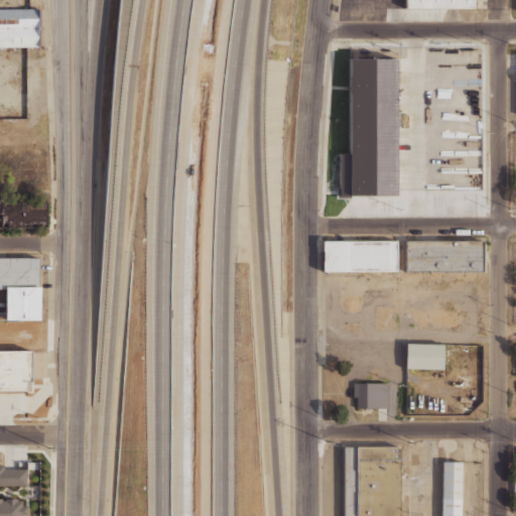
[(404,0),(405,8),(475,8),(474,0),(404,0)]
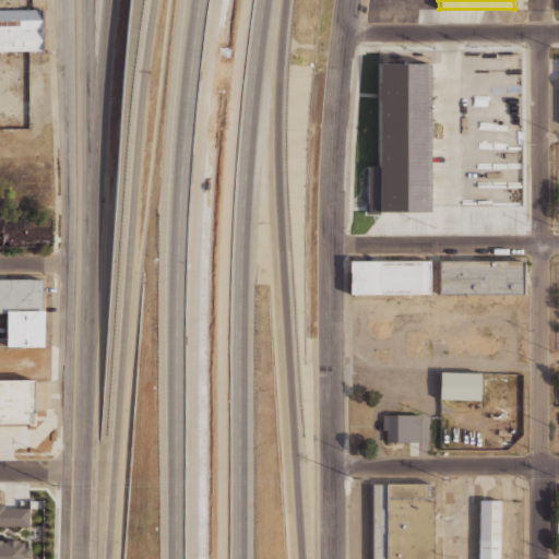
[(0,51),(0,9),(43,9),(43,51),(0,51)]
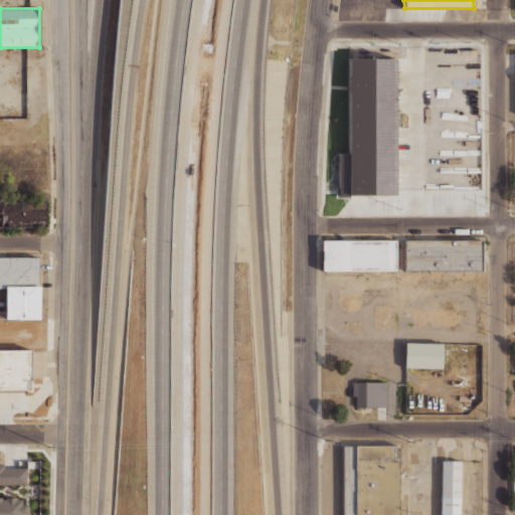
[(405,199),(474,199),(474,154),(405,154),(405,199)]
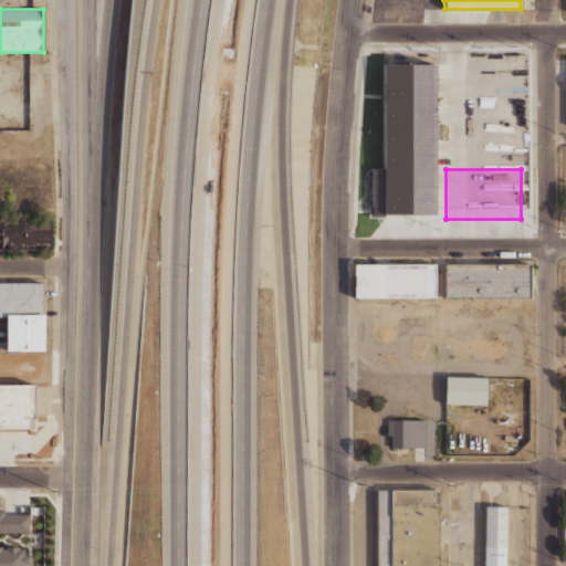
[(0,249),(0,221),(52,221),(52,249),(0,249)]
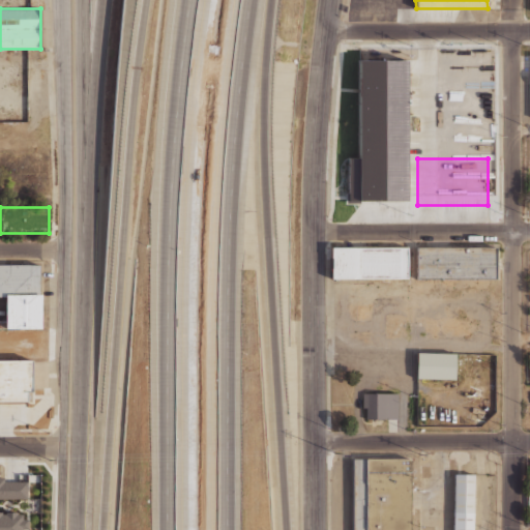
[(407,277),(331,277),(331,246),(407,246),(407,277)]
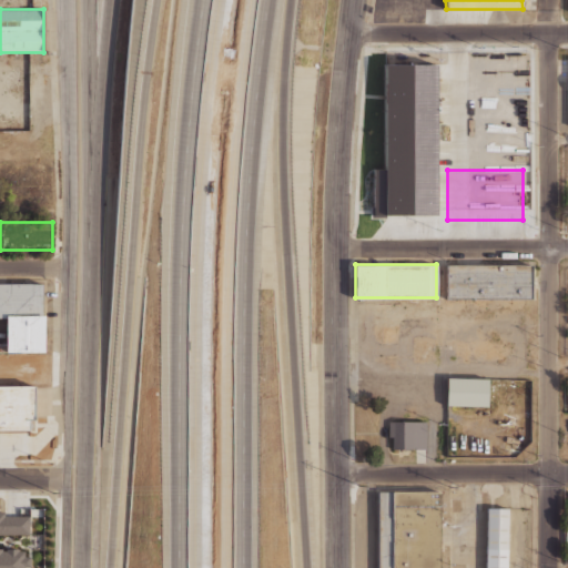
[(446,298),(446,264),(531,264),(531,298),(446,298)]
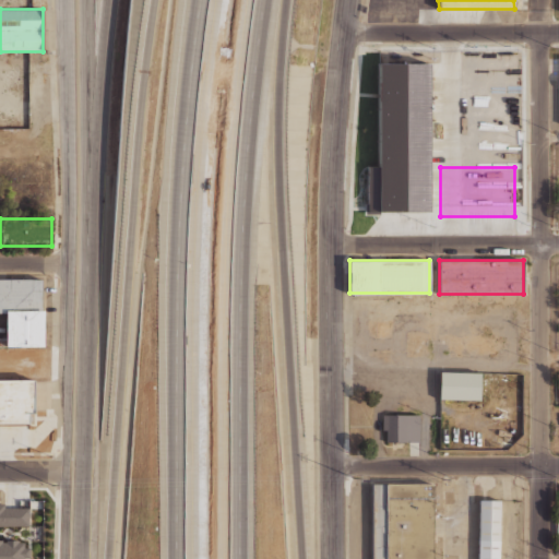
[(0,312),(0,280),(45,280),(45,310),(49,310),(49,346),(10,346),(10,312),(0,312)]
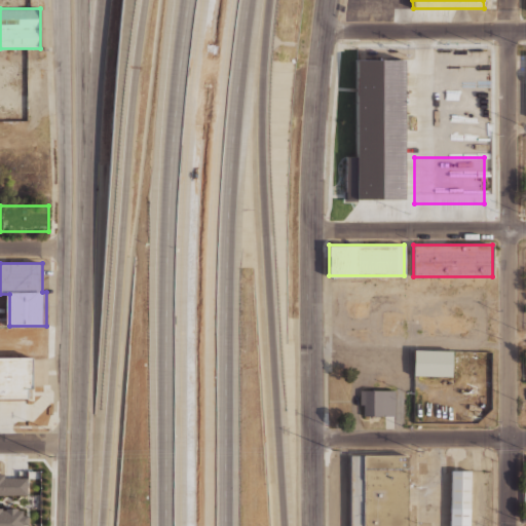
[(417,350),(455,350),(455,376),(417,376),(417,350)]
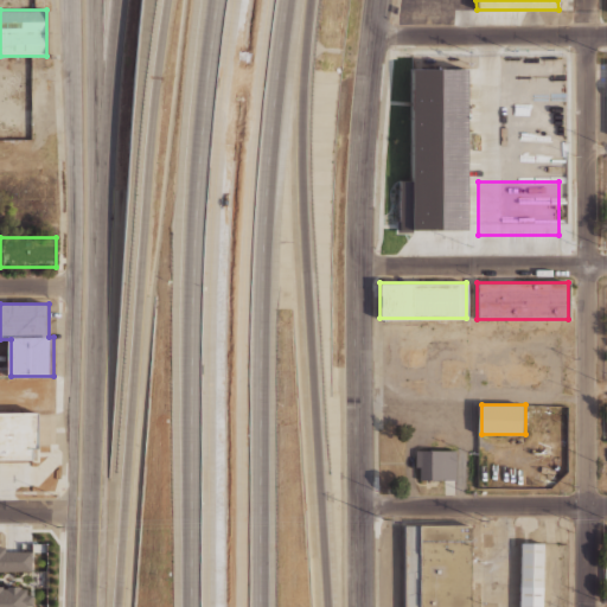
[(0,413),(43,413),(43,448),(38,448),(38,460),(0,460),(0,413)]
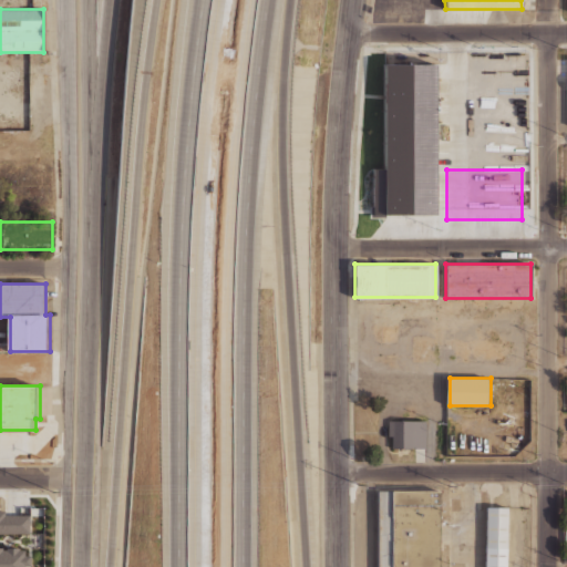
[(391,447),(391,435),(388,435),(388,421),(424,421),(424,447),(391,447)]
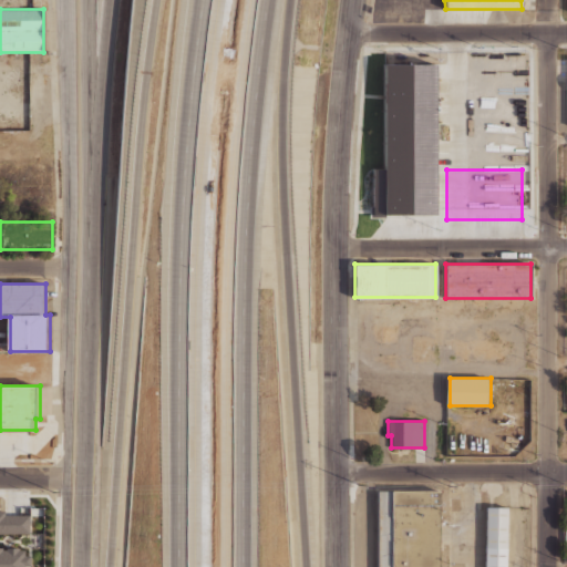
[(439,566),(377,566),(377,491),(439,491),(439,566)]
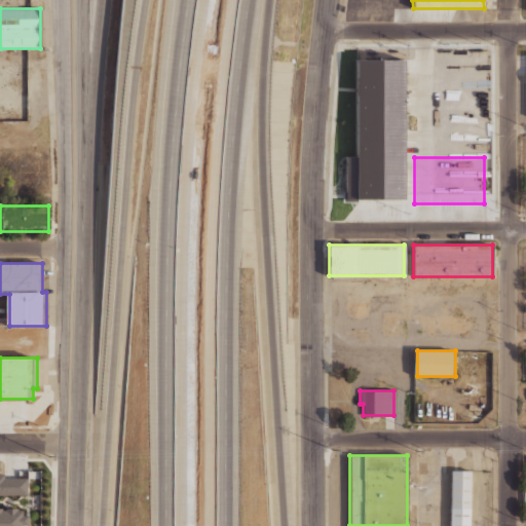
[(468,525),(451,525),(451,470),(468,470),(468,525)]
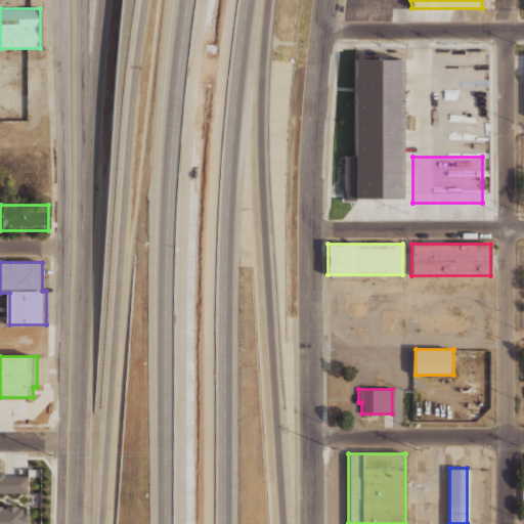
[(0,493),(27,493),(27,475),(3,475),(3,472),(0,472),(0,523),(20,523),(27,523),(27,513),(20,513),(20,508),(15,508),(15,506),(4,506),(4,508),(1,508),(1,506),(0,506),(0,493)]
